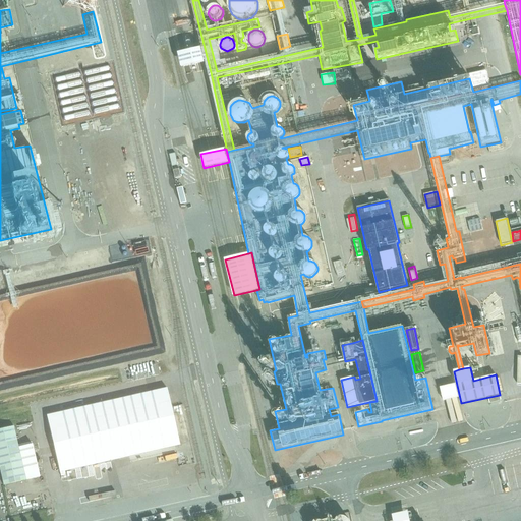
[(59,473),(128,458),(180,446),(166,388),(47,415),(59,473)]
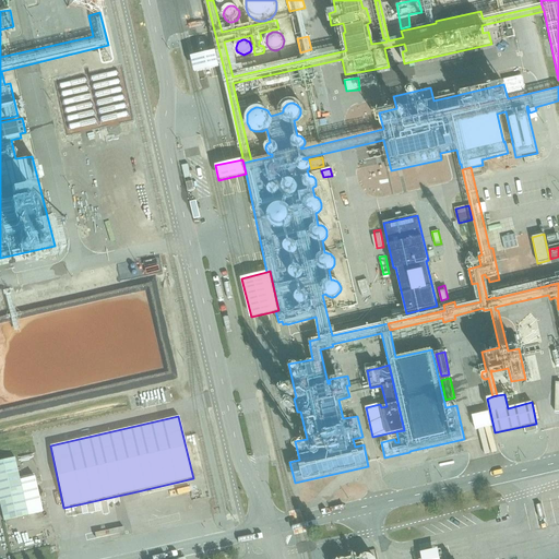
[(0,461),(0,506),(3,521),(27,515),(27,514),(43,512),(34,476),(20,479),(14,458),(0,461)]
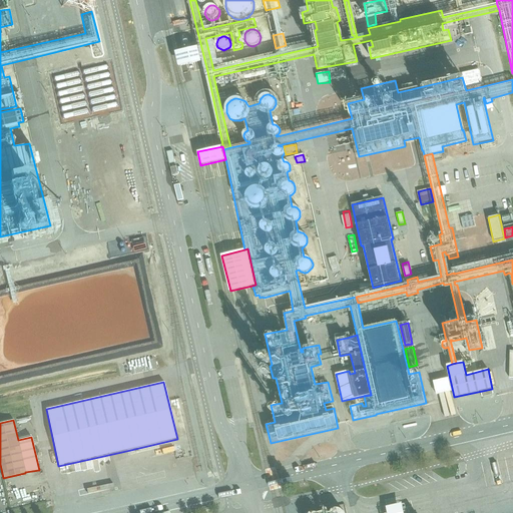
[(404,512),(402,503),(386,507),(387,512),(328,512),(328,509),(324,510),(324,512),(404,512)]
